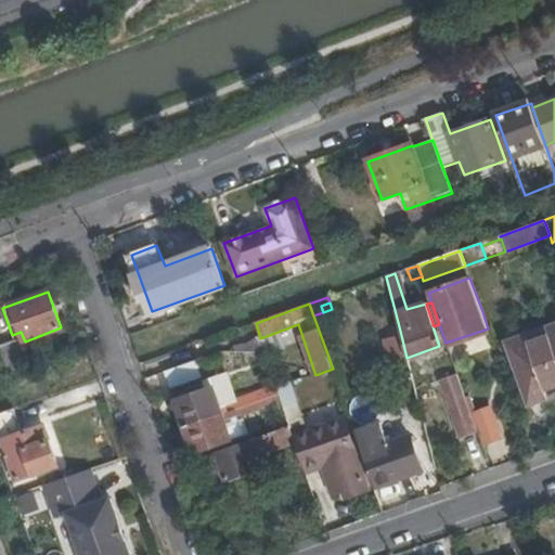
[(554,394),(554,325),(507,343),(529,403),(554,394)]
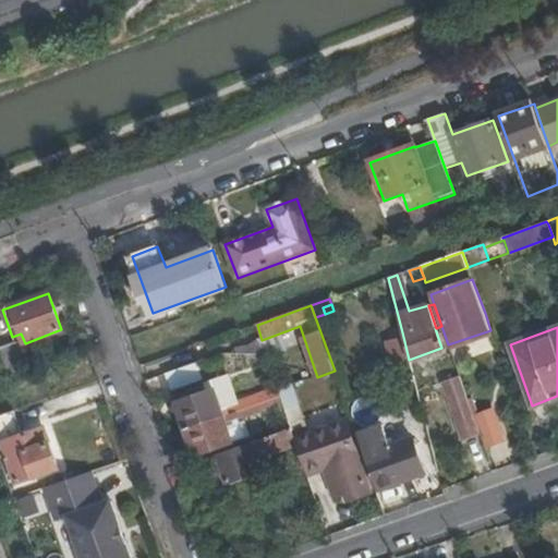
[(409,360),(403,337),(387,341),(399,387),(415,383),(409,360)]
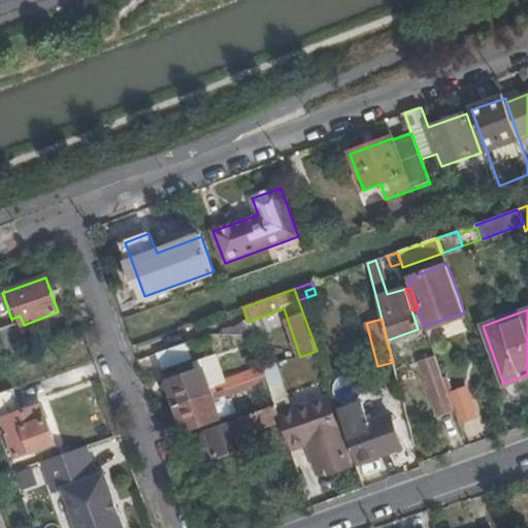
[(15,324),(0,329),(0,334),(1,336),(9,360),(27,354),(15,324)]
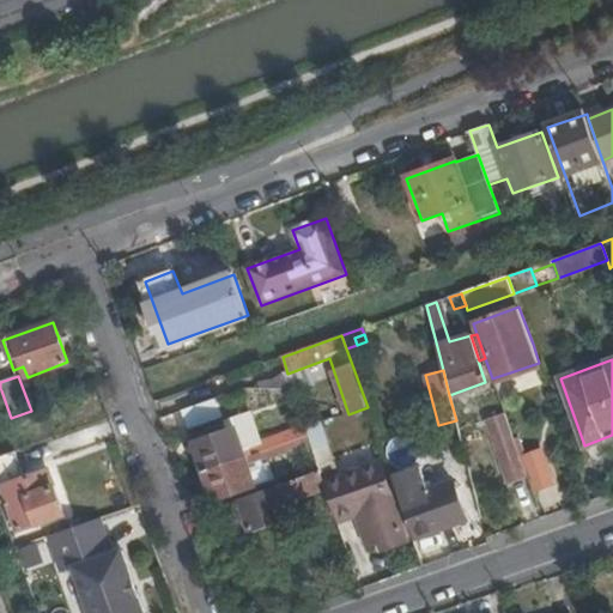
[(216,399),(182,411),(188,429),(223,418),(216,399)]
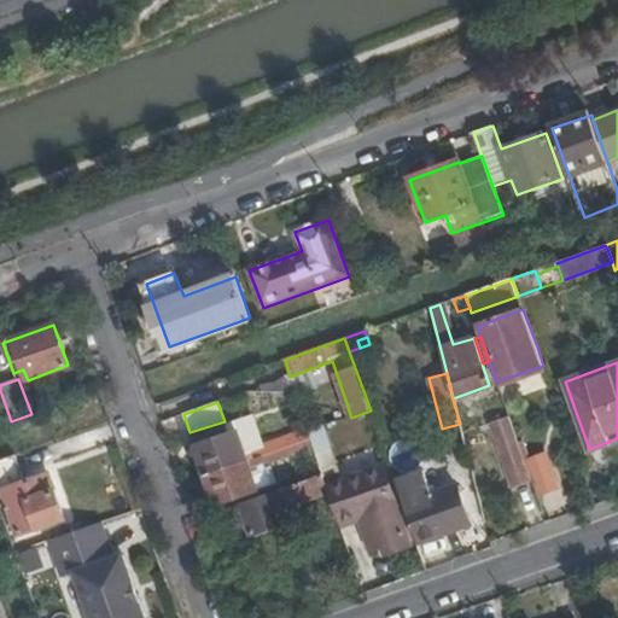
[(514,485),(531,478),(528,467),(511,421),(509,417),(490,424),(514,485)]
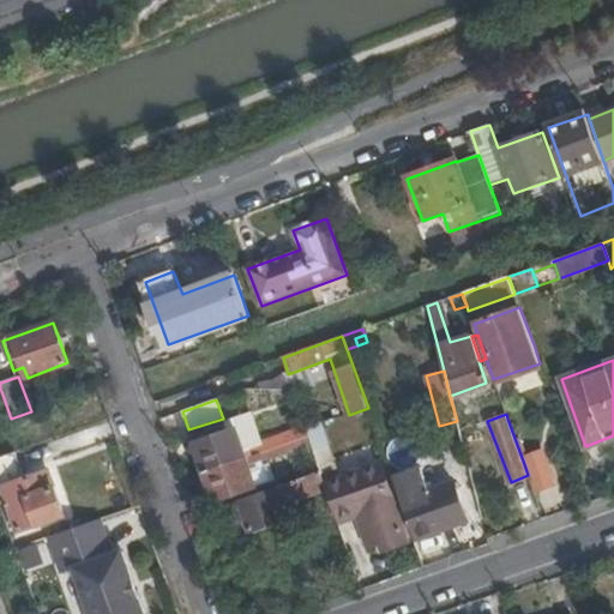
[(327,445),(320,423),(306,428),(308,433),(309,437),(314,450),(327,445)]
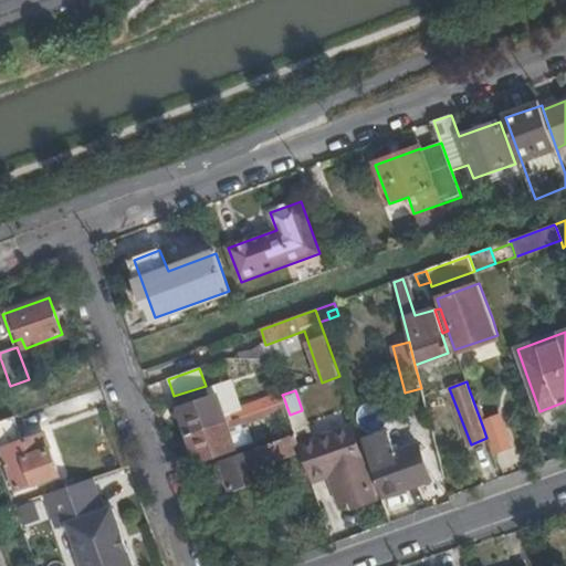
[(181,417),(188,436),(233,420),(259,411),(279,405),(285,402),(284,399),(282,395),(282,394),(230,411),(229,409),(224,411),(221,404),(218,396),(179,409),(179,410),(181,417)]
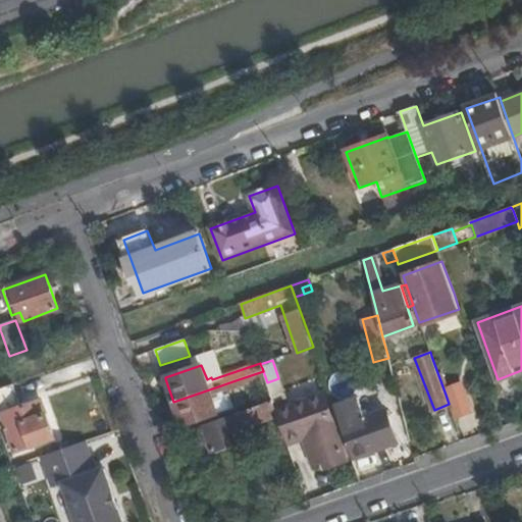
[(501,388),(521,380),(521,370),(498,379),(501,388)]
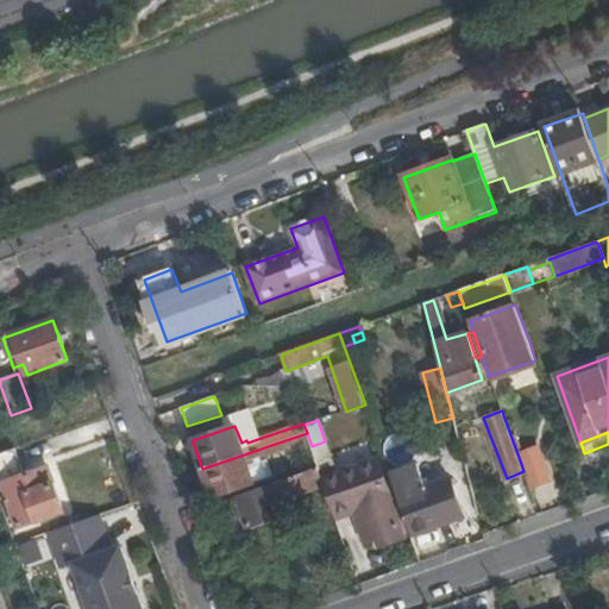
[(278,443),(281,451),(303,444),(300,435),(278,443)]
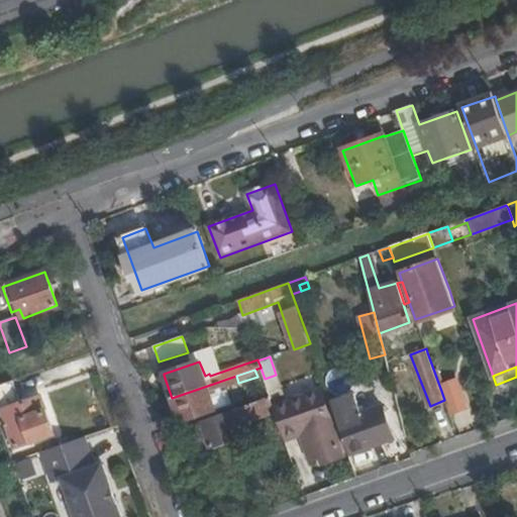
[(213,384),(215,389),(215,391),(238,383),(236,376),(213,384)]
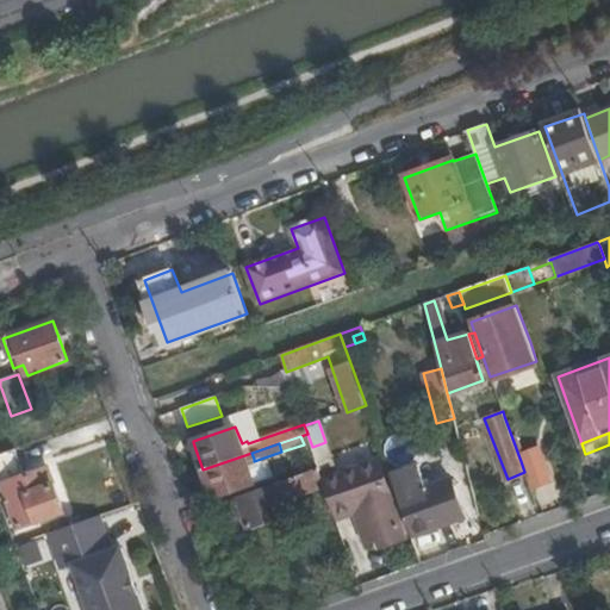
[(25,475),(16,448),(0,453),(0,499),(8,497),(19,528),(64,511),(49,468),(25,475)]
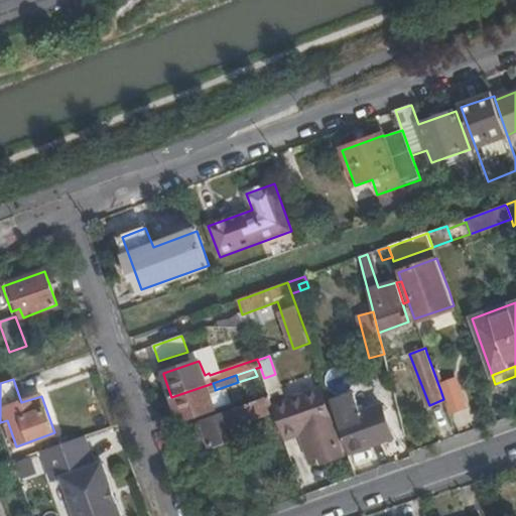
[(440,386),(449,412),(466,406),(456,381),(440,386)]
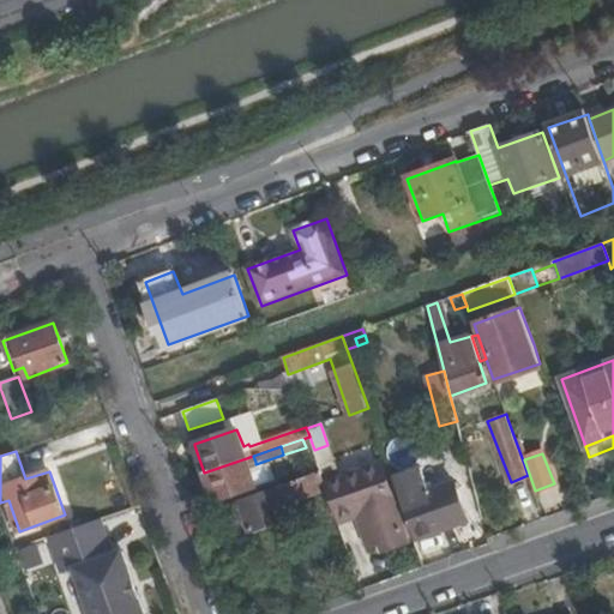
[(253,456),(204,473),(211,493),(214,500),(214,501),(257,486),(254,479),(250,463),(256,462),(253,456)]
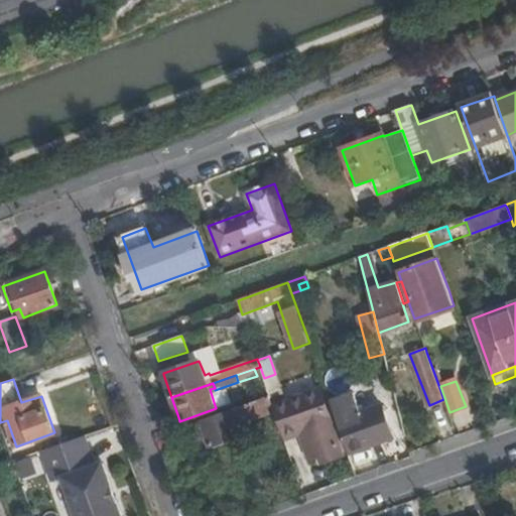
[(280,430),(283,437),(300,431),(310,460),(320,456),(323,463),(344,456),(319,391),(273,408),(275,412),(280,430)]
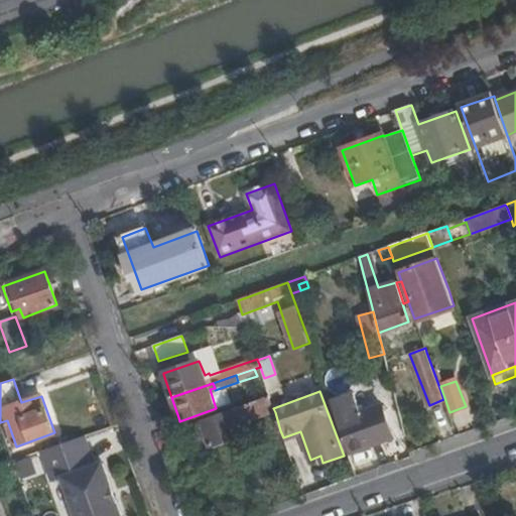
[(382,407),(369,411),(361,414),(360,409),(354,394),(334,401),(352,452),(393,437),(382,407)]
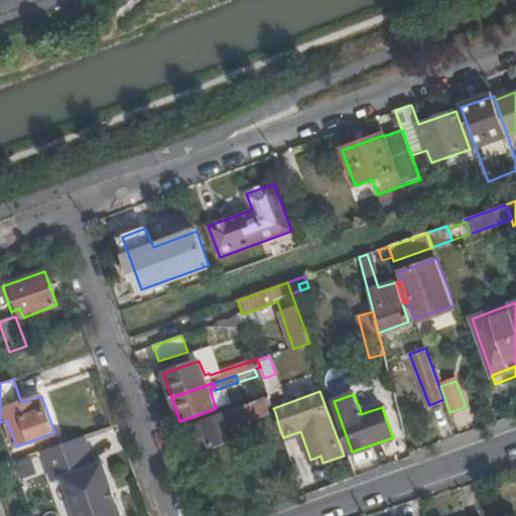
[(269,396),(179,427),(184,443),(207,436),(211,446),(241,435),(238,425),(275,412),(273,408),(269,396)]
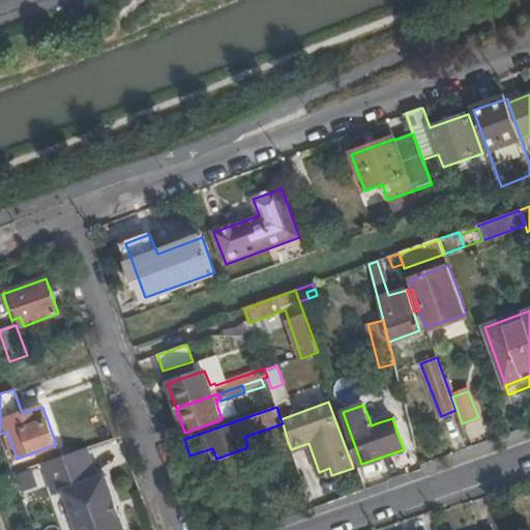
[(85,448),(41,463),(52,494),(62,491),(76,529),(122,529),(104,475),(95,478),(85,448)]
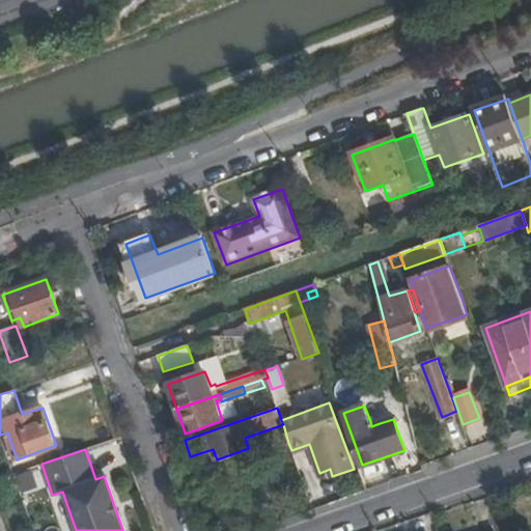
[(43,469),(22,471),(24,492),(45,488),(43,469)]
